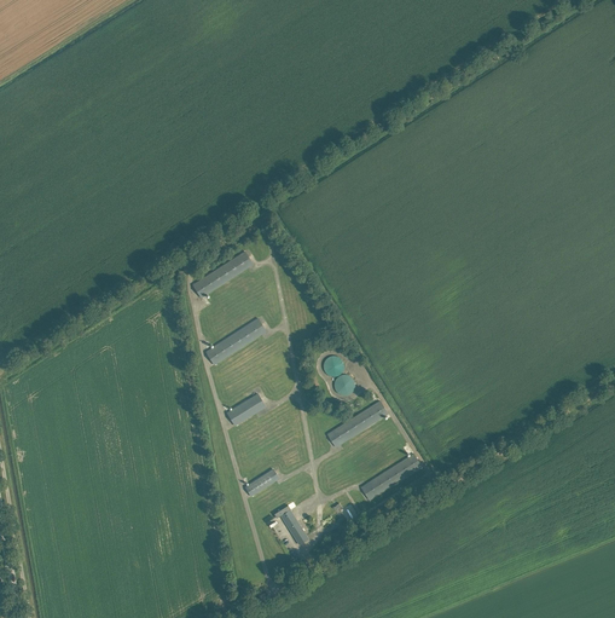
[(189,283),(197,296),(249,263),(241,250),(189,283)]
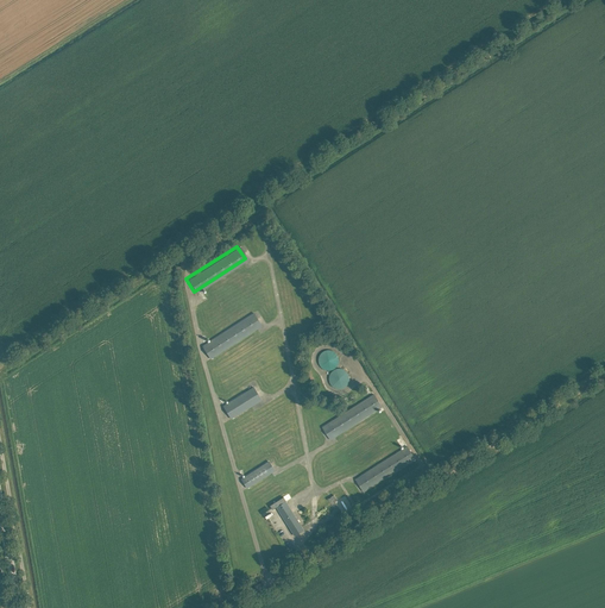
[(199,345),(207,357),(258,324),(250,312),(199,345)]
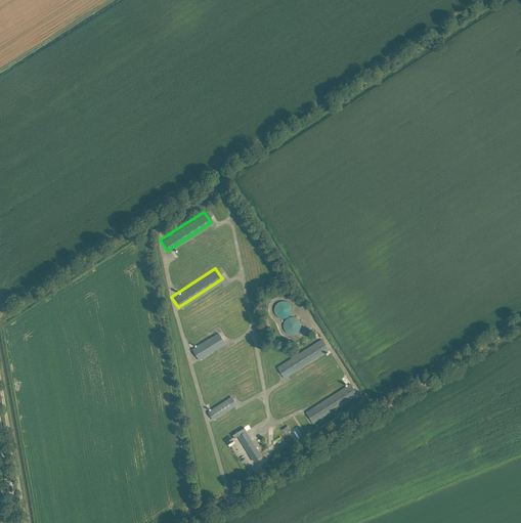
[(288,305),(288,304),(286,303),(285,302),(284,301),(281,300),(279,300),(277,300),(275,301),(273,303),(272,305),(271,307),(271,309),(271,311),(272,313),(273,314),(274,316),(277,317),(279,318),(280,318),(281,317),(284,317),(286,316),(287,315),(288,313),(289,311),(289,310),(289,308),(289,307),(288,305)]
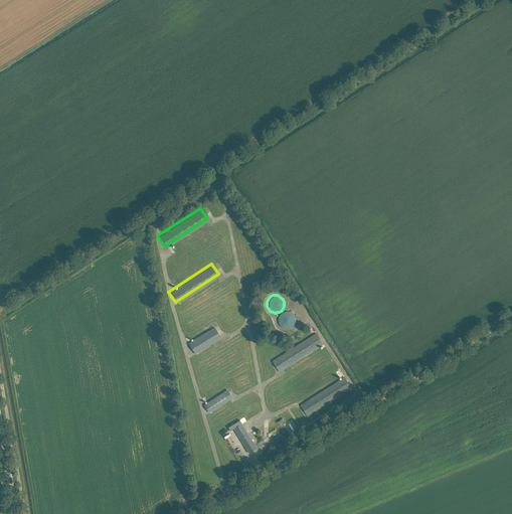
[(287,327),(289,327),(290,326),(291,325),(292,323),(292,322),(293,320),(292,317),(292,315),(290,313),(289,312),(287,311),(285,311),(284,311),(282,311),(280,312),(278,313),(277,314),(276,315),(276,317),(276,319),(276,321),(276,323),(278,326),(281,328),(284,328),(286,328),(287,327)]
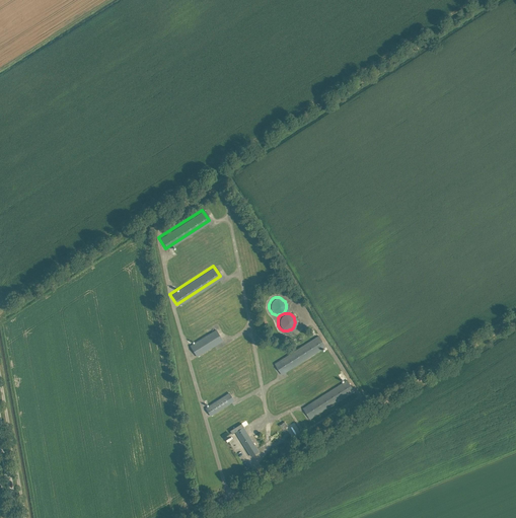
[(188,345),(194,355),(219,339),(213,328),(188,345)]
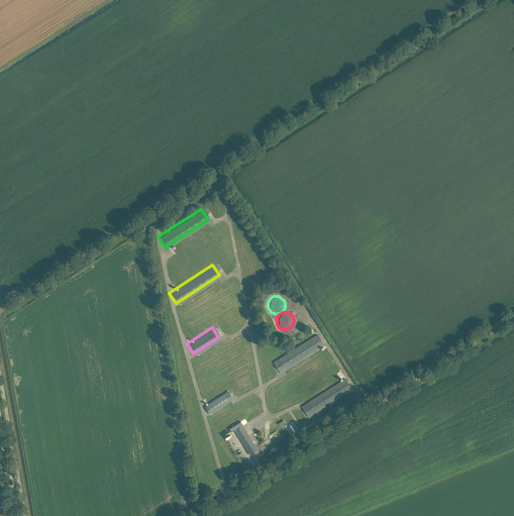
[(271,360),(278,372),(321,343),(314,333),(271,360)]
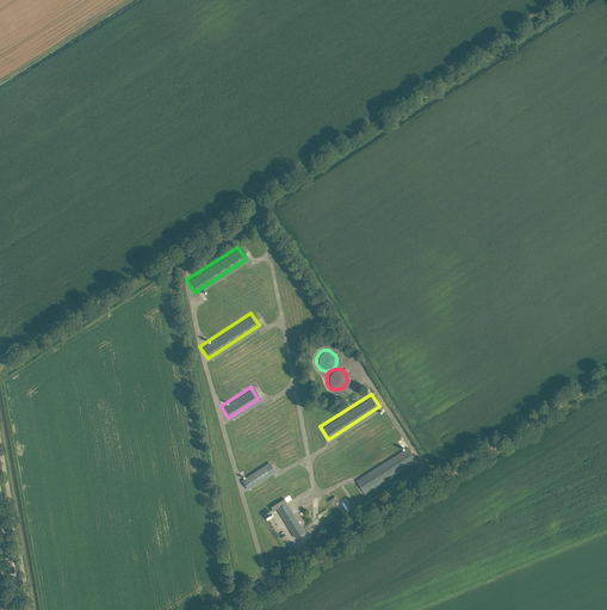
[(354,479),(363,492),(413,460),(406,447),(354,479)]
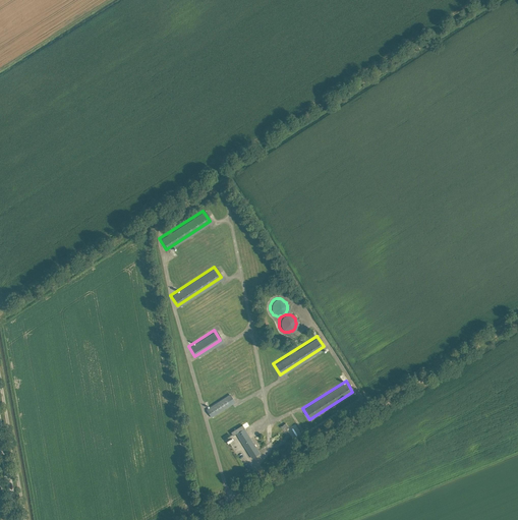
[(204,409),(209,416),(232,401),(227,394),(204,409)]
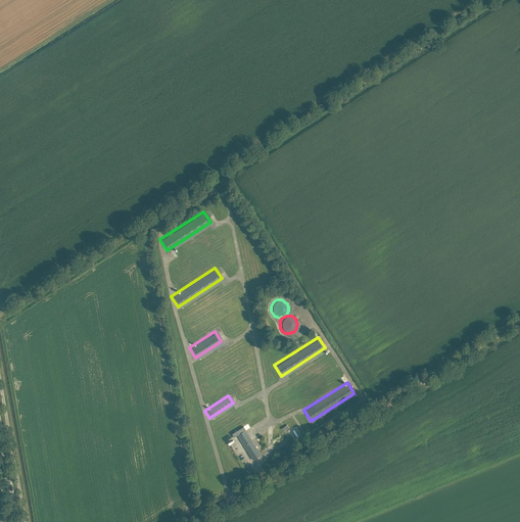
[(257,454),(242,429),(234,434),(250,459),(257,454)]
